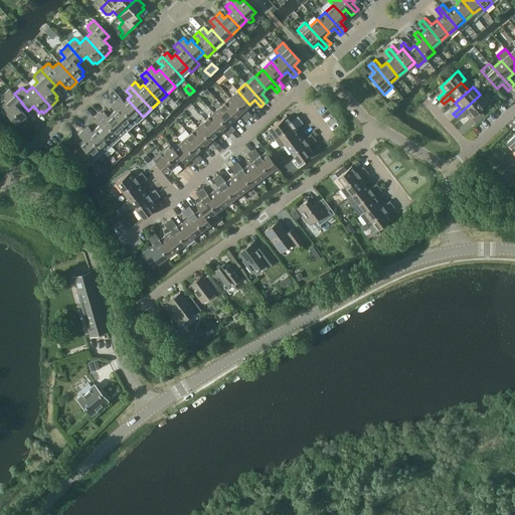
[(17,107),(21,103),(22,103),(14,94),(9,89),(3,95),(3,96),(3,97),(3,98),(6,101),(0,107),(2,109),(0,111),(0,112),(4,116),(7,114),(17,124),(26,116),(17,107)]
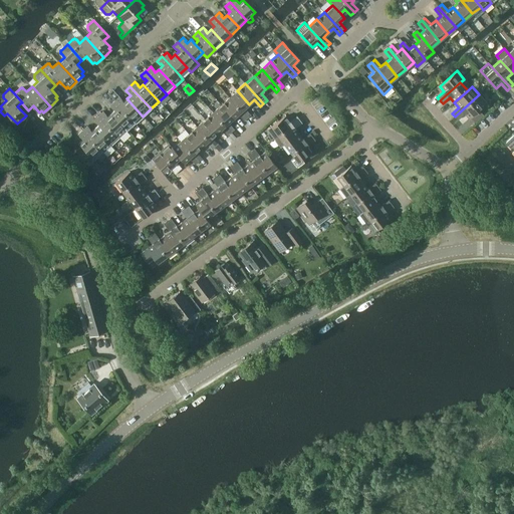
[(245,108),(249,104),(237,90),(229,97),(247,117),(251,114),(245,108)]
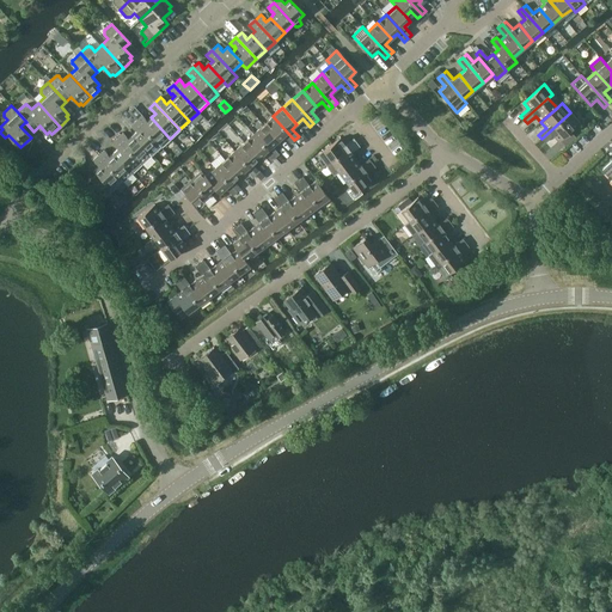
[(558,141),(574,127),(580,122),(570,112),(542,139),(545,142),(554,135),(558,141)]
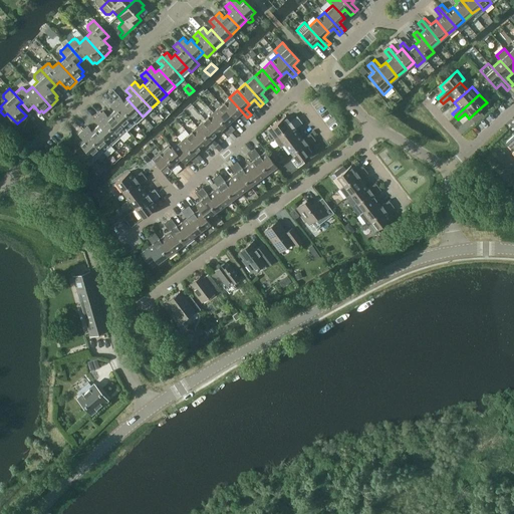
[(143,116),(126,98),(123,102),(121,100),(121,99),(118,96),(114,100),(135,123),(143,116)]
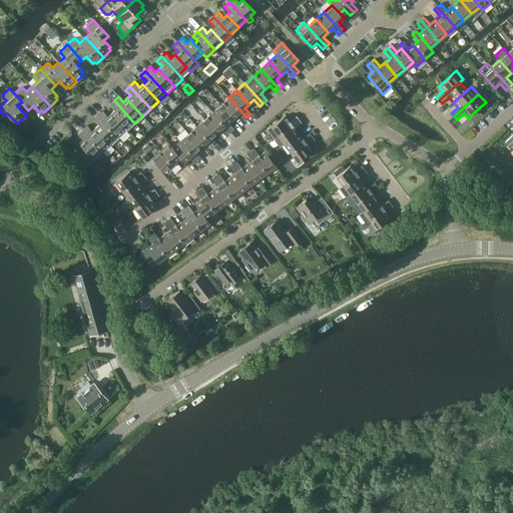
[(246,117),(228,97),(220,105),(232,118),(237,114),(243,120),(246,117)]
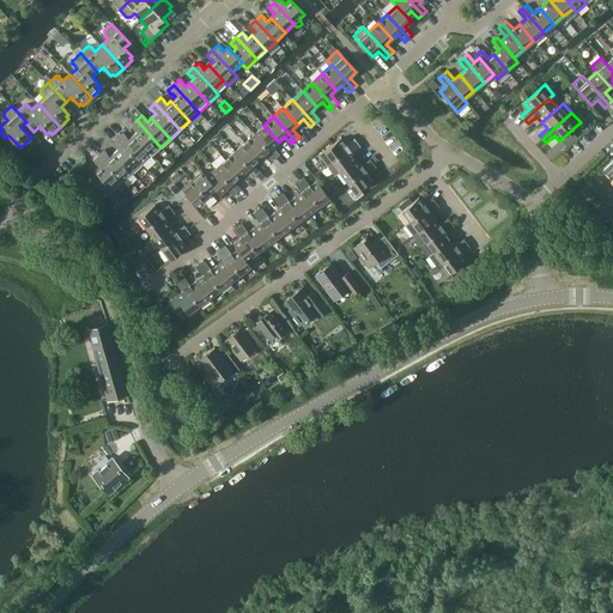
[(161,147),(137,120),(131,126),(134,129),(137,132),(132,135),(152,156),(161,147)]
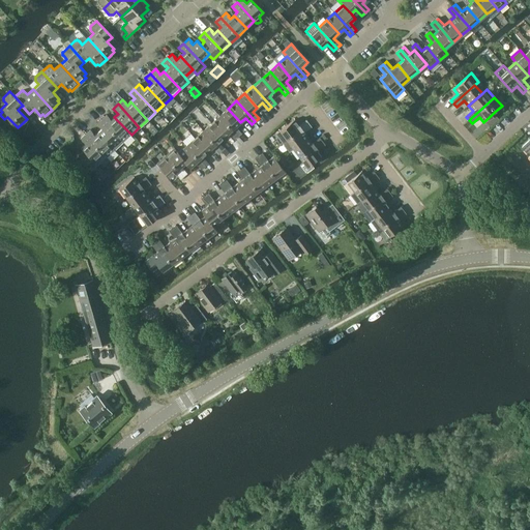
[(235,126),(240,122),(228,109),(219,116),(238,137),(241,134),(235,126)]
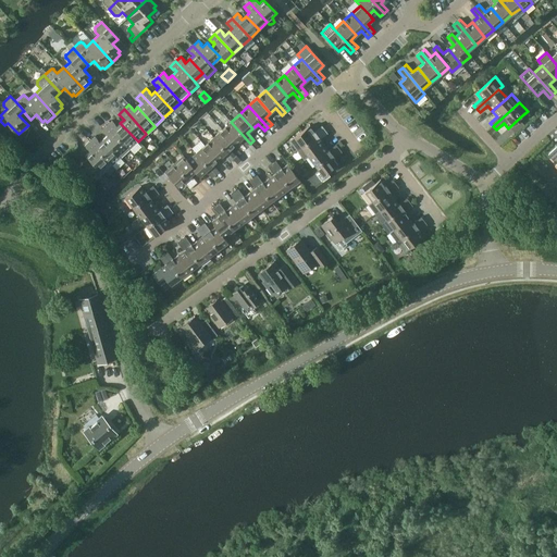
[(138,141),(120,123),(116,126),(114,124),(111,121),(107,125),(130,150),(138,141)]
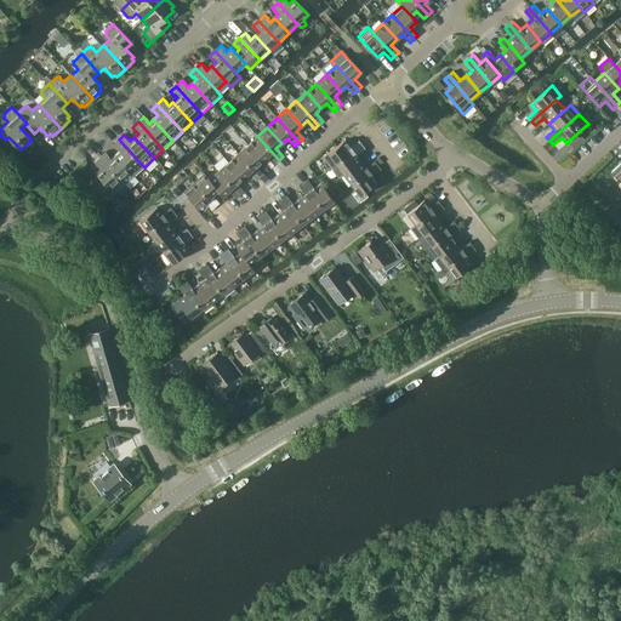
[(275,164),(279,160),(257,136),(248,144),(262,160),(268,155),(275,164)]
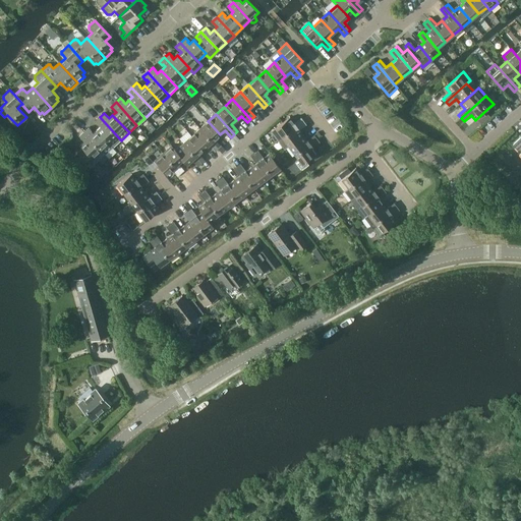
[(121,140),(100,117),(95,121),(98,125),(98,124),(100,126),(97,130),(113,148),(121,140)]
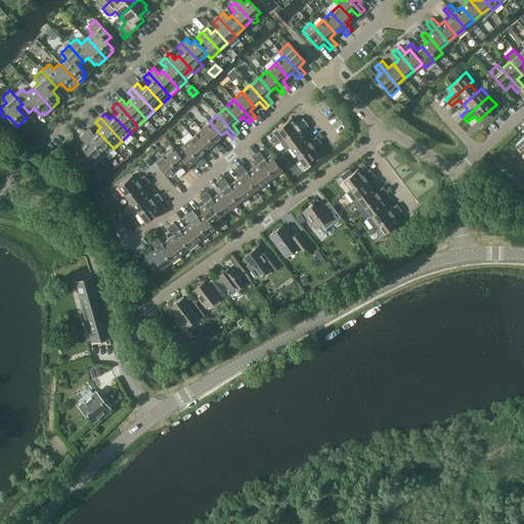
[(291,118),(272,132),(279,141),(305,122),(303,118),(295,124),(291,118)]
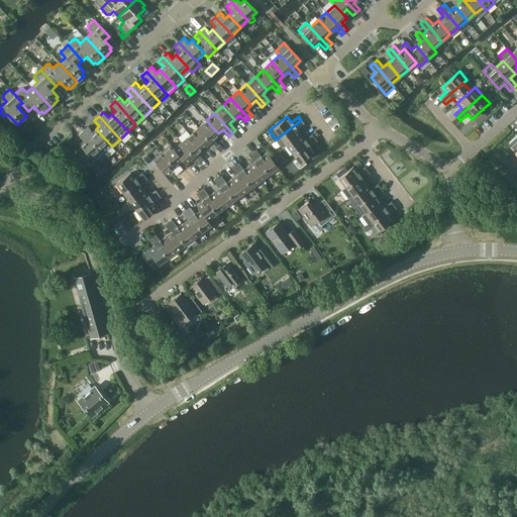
[(213,138),(218,133),(206,120),(198,127),(216,147),(219,144),(213,138)]
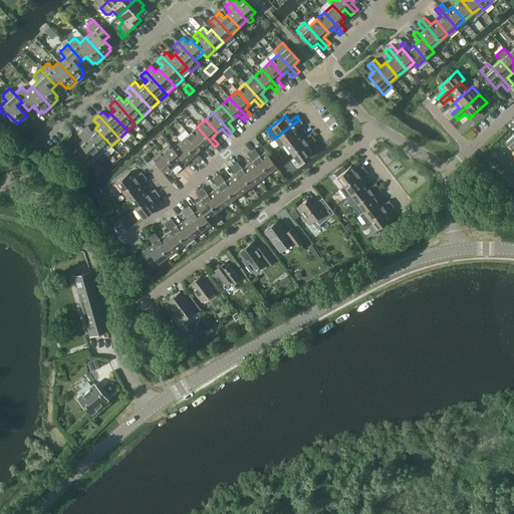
[(299,119),(274,139),(280,148),(284,145),(299,134),(295,129),(302,123),(299,119)]
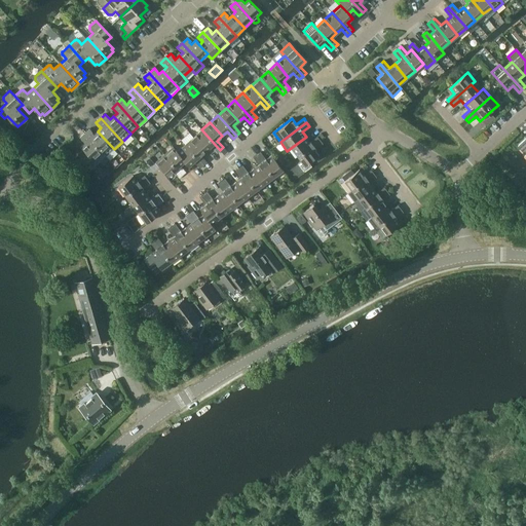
[(152,125),(148,129),(152,134),(156,129),(152,125)]
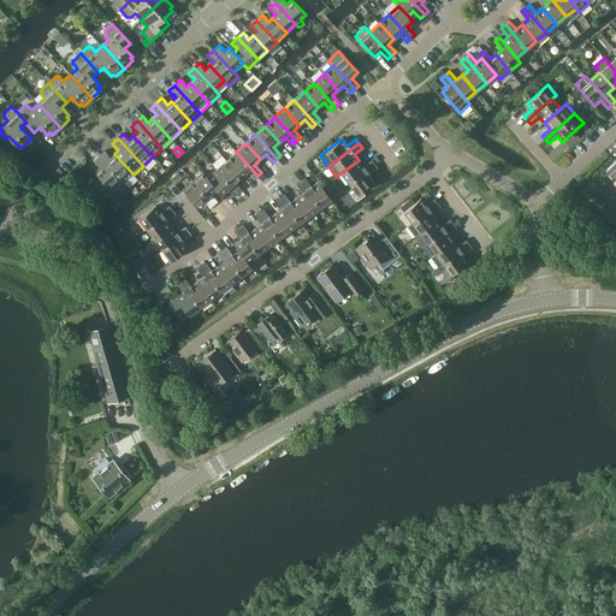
[(134,175),(114,154),(110,158),(107,155),(108,154),(105,150),(99,157),(119,178),(124,183),(134,175)]
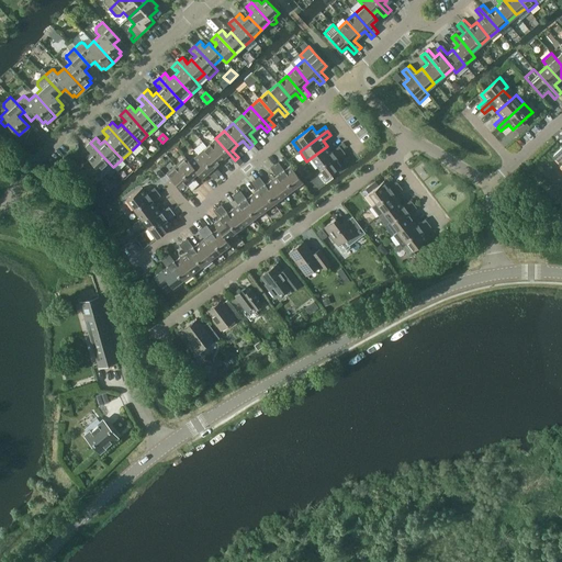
[(232,164),(235,160),(215,138),(206,147),(220,161),(225,157),(232,164)]
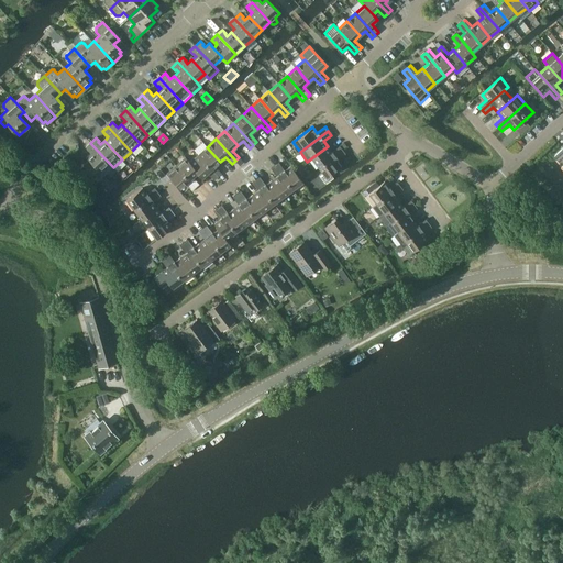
[(109,163),(90,143),(85,147),(88,151),(90,153),(86,157),(89,161),(84,166),(92,176),(98,181),(105,175),(100,170),(109,163)]
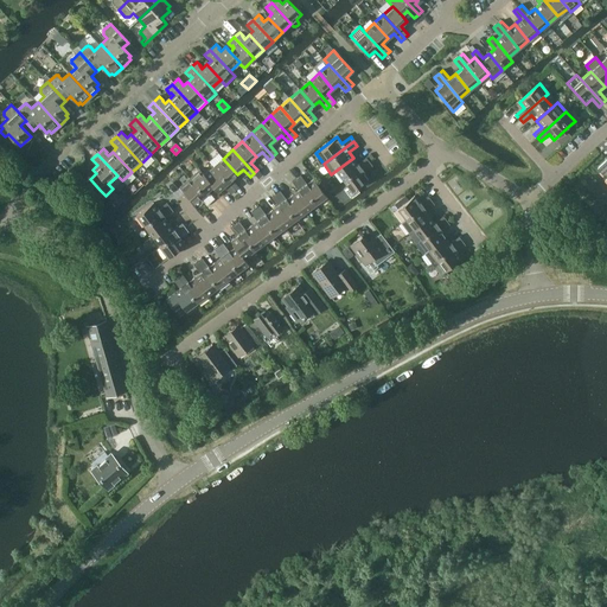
[(344,180),(369,161),(365,158),(357,164),(353,158),(336,171),(344,180)]
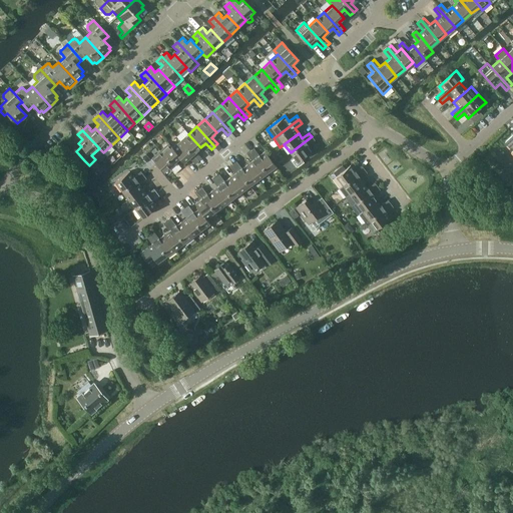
[(195,151),(200,147),(188,134),(180,141),(198,161),(201,158),(195,151)]
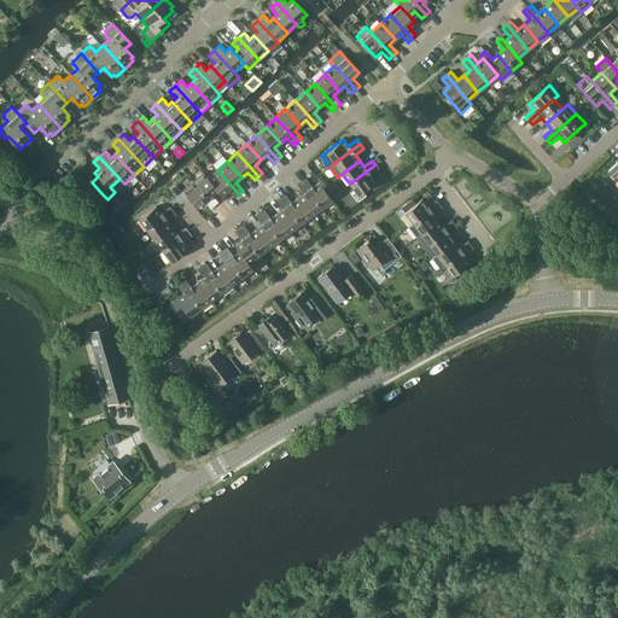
[(379,169),(375,164),(350,184),(354,190),(350,193),(356,202),(359,202),(366,196),(362,191),(375,182),(371,175),(379,169)]
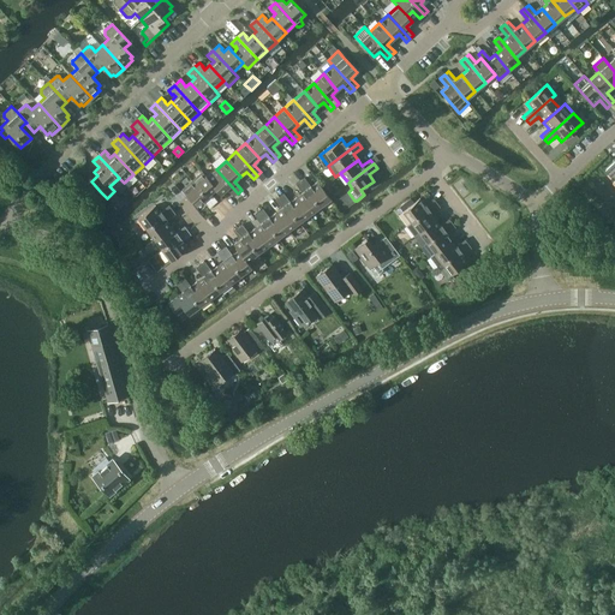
[(233,197),(238,193),(216,169),(207,178),(216,189),(215,189),(220,195),(226,189),(233,197)]
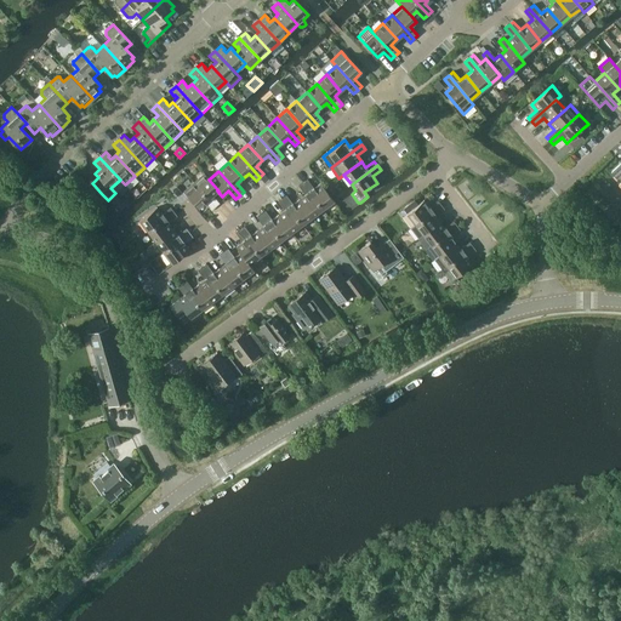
[(180,174),(171,181),(176,187),(184,180),(180,174)]
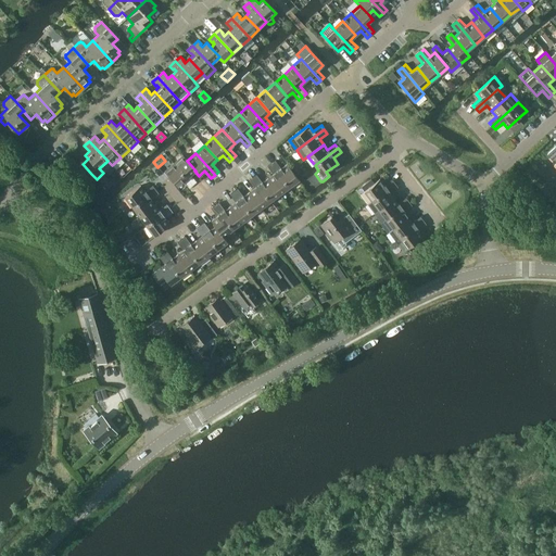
[(190,175),(194,171),(196,171),(187,161),(182,155),(174,163),(192,185),(197,181),(190,175)]
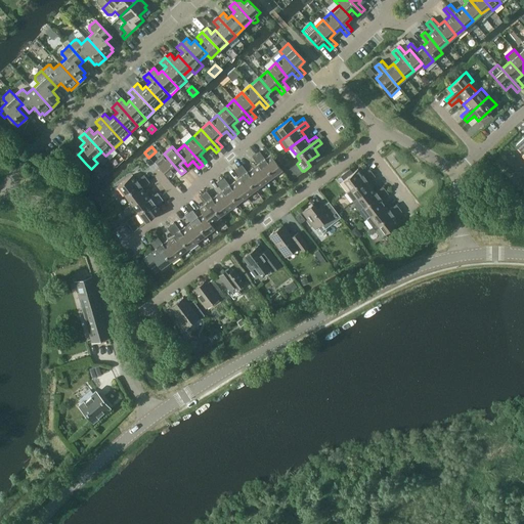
[(259,151),(256,155),(272,176),(281,170),(270,155),(265,159),(259,151)]
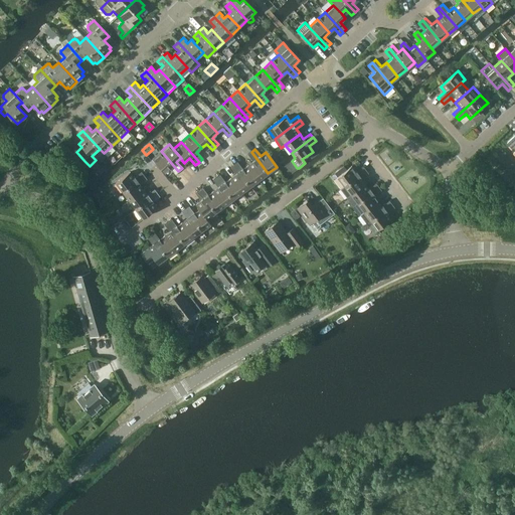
[(175,174),(178,171),(161,151),(152,159),(164,172),(169,168),(175,174)]
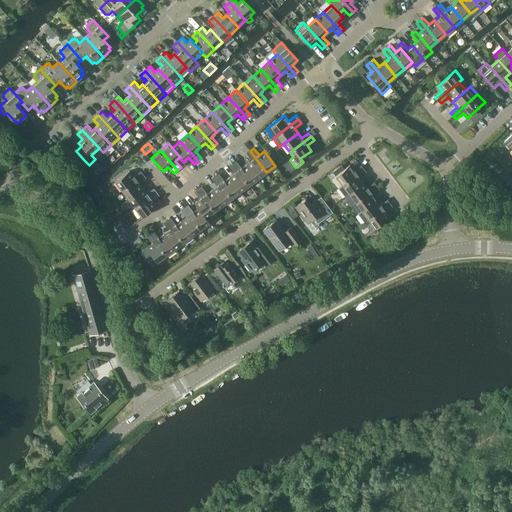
[(76,151),(73,153),(81,162),(84,160),(76,151)]
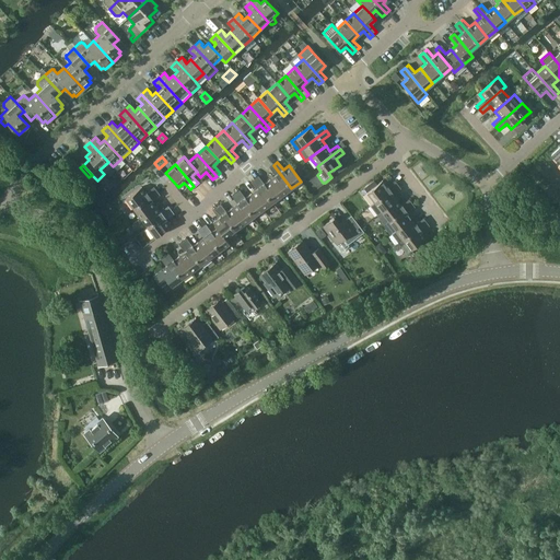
[(291,188),(273,165),(269,167),(275,175),(269,179),(281,196),(291,188)]
